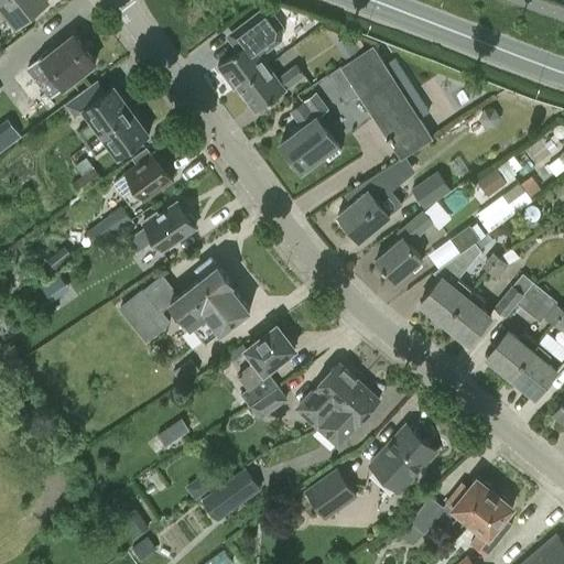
[(1,0),(0,1),(0,21),(10,13),(18,23),(46,0),(1,0)]
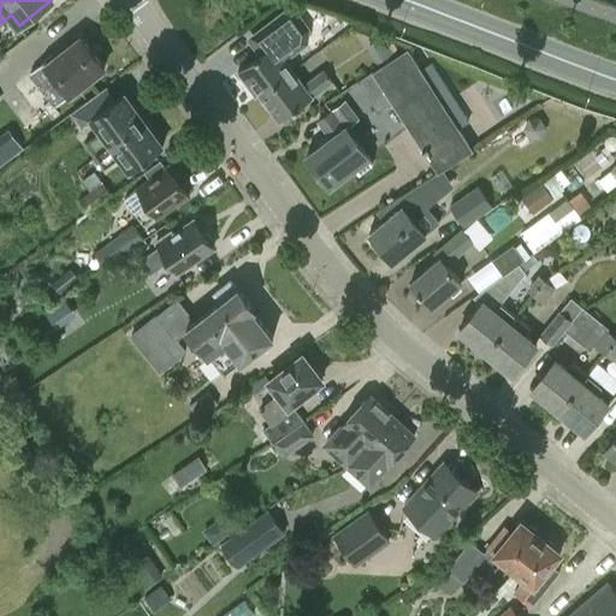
[(243,66),(252,80),(250,84),(255,89),(260,89),(261,93),(294,69),(286,59),(309,43),(311,28),(292,4),(247,37),(260,54),(243,66)]
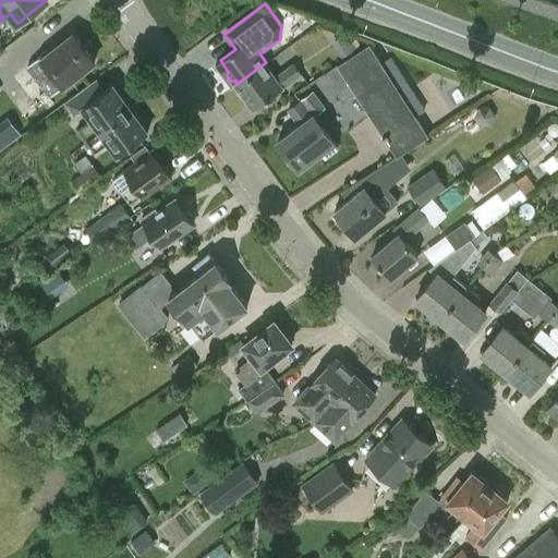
[(63,40),(61,37),(12,75),(36,107),(96,60),(73,32),(63,40)]
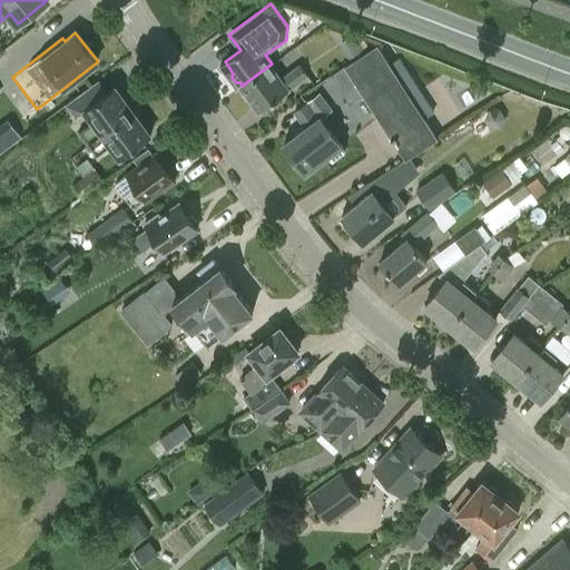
[(350,57),(364,47),(355,32),(340,42),(350,57)]
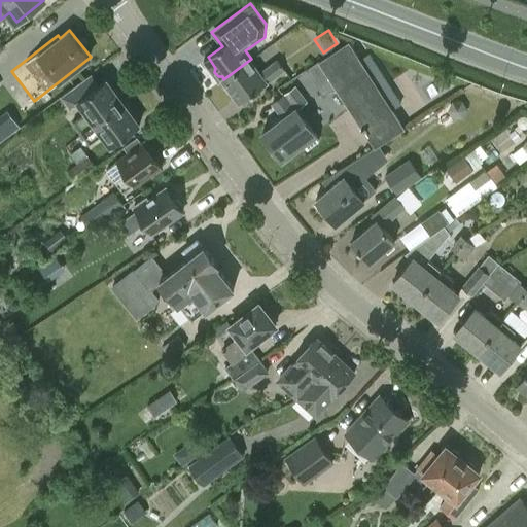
[(370,51),(360,58),(350,41),(307,69),(323,95),(336,86),(375,146),(405,127),(393,109),(402,103),(370,51)]
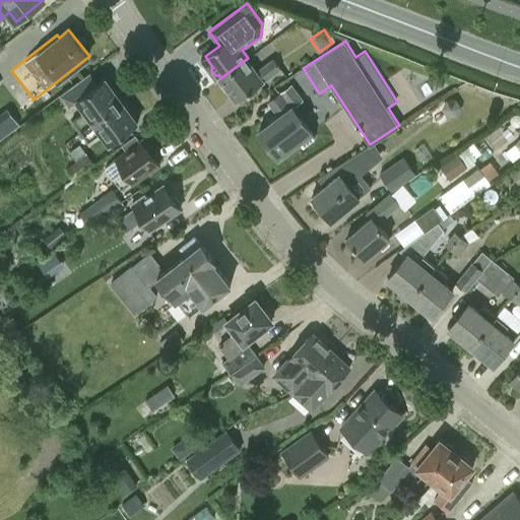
[(248,58),(220,78),(222,80),(221,84),(225,89),(230,89),(237,101),(281,68),(273,57),(257,70),(248,58)]
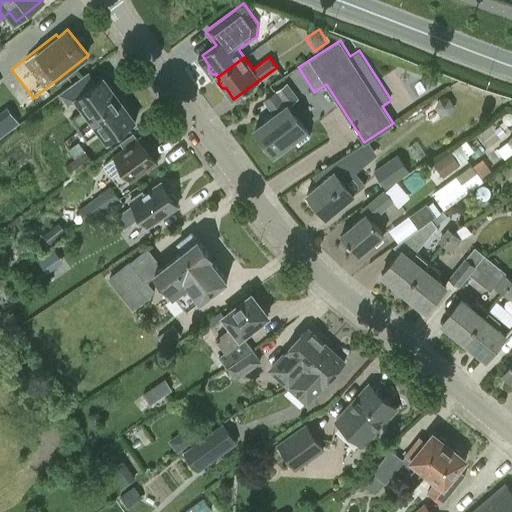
[(77,98),(85,108),(71,118),(79,129),(120,99),(103,77),(96,82),(89,71),(59,93),(68,105),(77,98)]
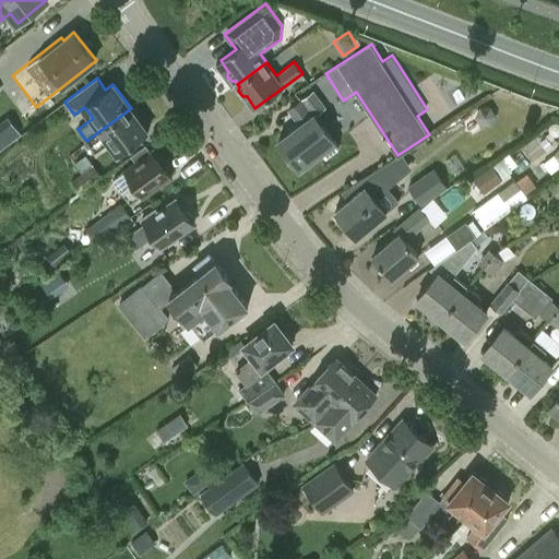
[(287,109),(299,125),(278,141),(299,169),(323,151),(326,155),(339,146),(314,116),(326,106),(314,90),(287,109)]
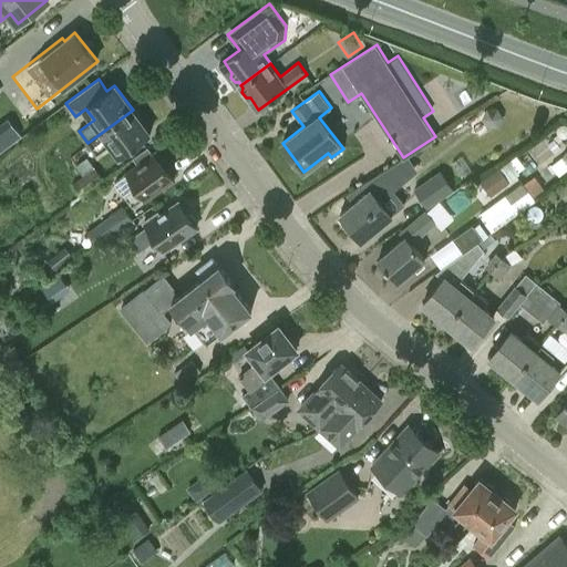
[(482,117),(487,126),(497,126),(502,116),(496,107),(486,109),(482,117)]
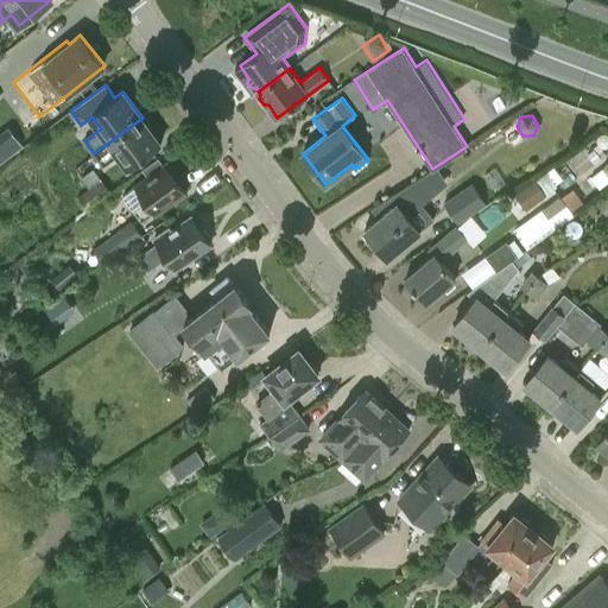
[(143,118),(94,153),(103,166),(119,153),(130,168),(162,144),(143,118)]
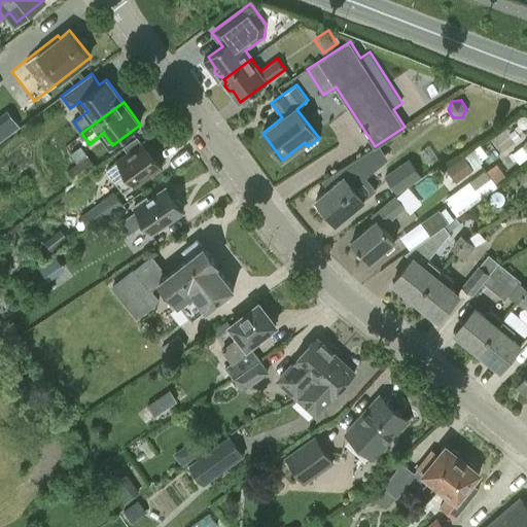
[(519,117),(518,120),(519,124),(521,126),(524,127),(526,126),(526,114),(524,114),(521,115),(519,117)]
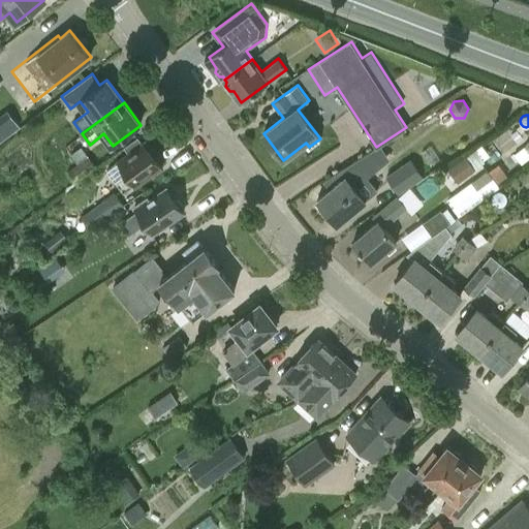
[(118,162),(107,169),(124,192),(134,185),(135,186),(162,166),(153,154),(155,151),(147,141),(118,161),(118,162)]
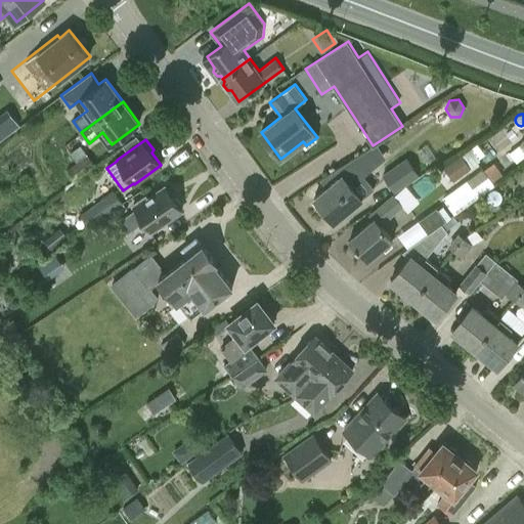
[(523,151),(518,145),(509,153),(516,162),(523,155),(523,151)]
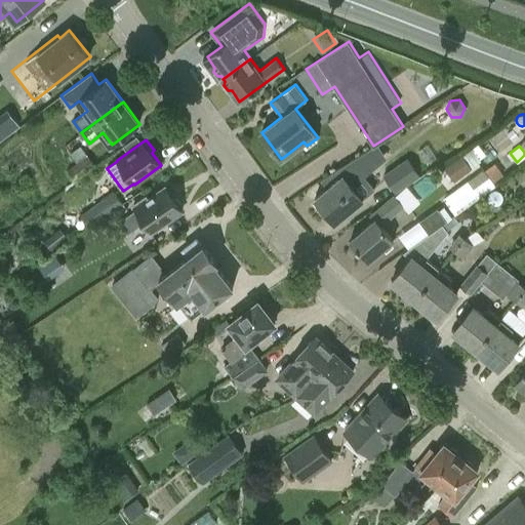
[(88,155),(68,169),(76,180),(96,166),(88,155)]
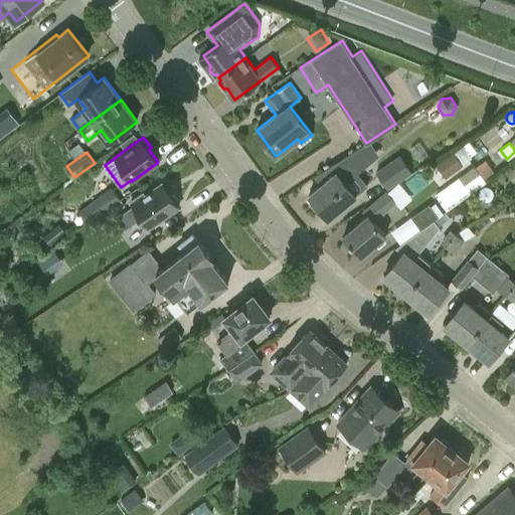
[(454,152),(437,165),(447,177),(463,165),(454,152)]
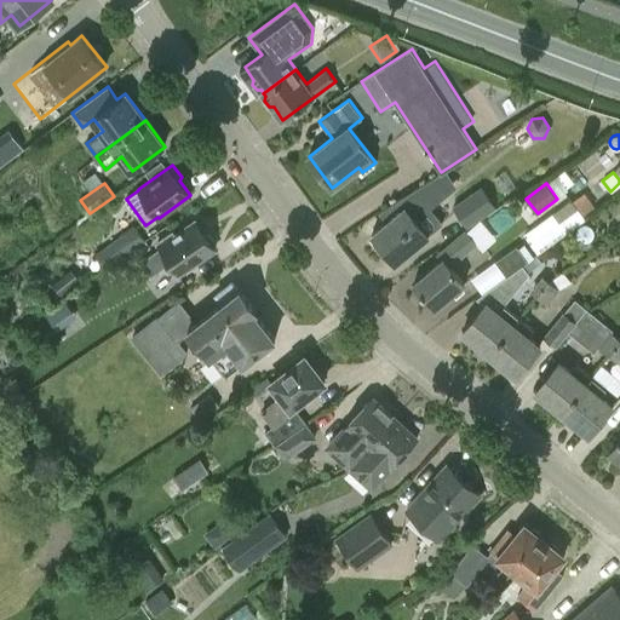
[(482,185),(453,206),(468,228),(497,207),(482,185)]
